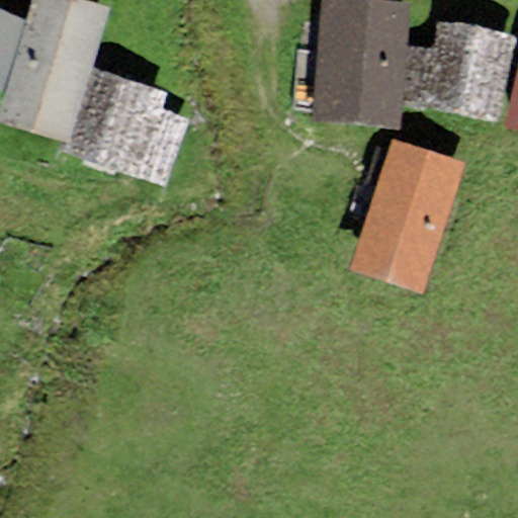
[(109,5),(92,0),(76,0),(77,0),(75,0),(30,0),(24,19),(4,92),(0,103),(0,120),(70,141),(93,68),(109,5)]
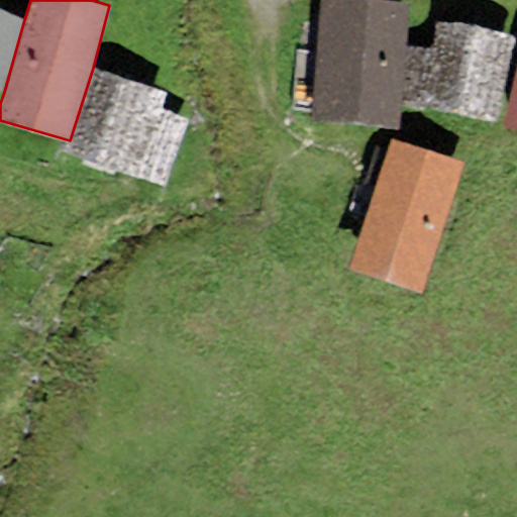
[(399,124),(407,1),(395,0),(317,0),(310,118),(399,124)]
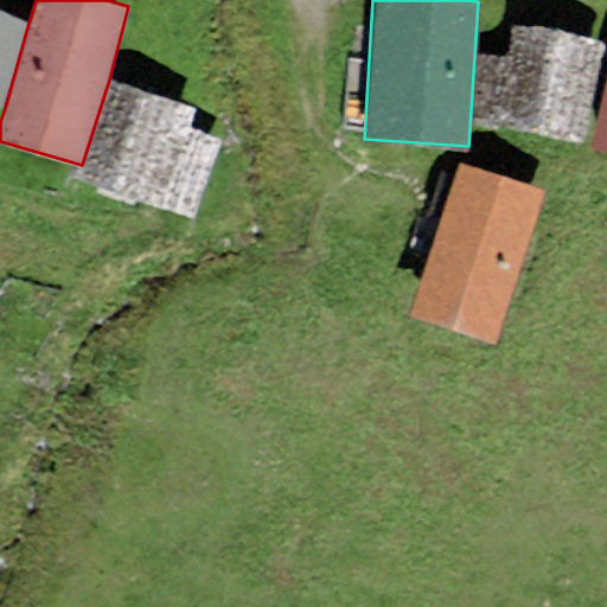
[(0,106),(5,108),(29,23),(0,8),(0,106)]
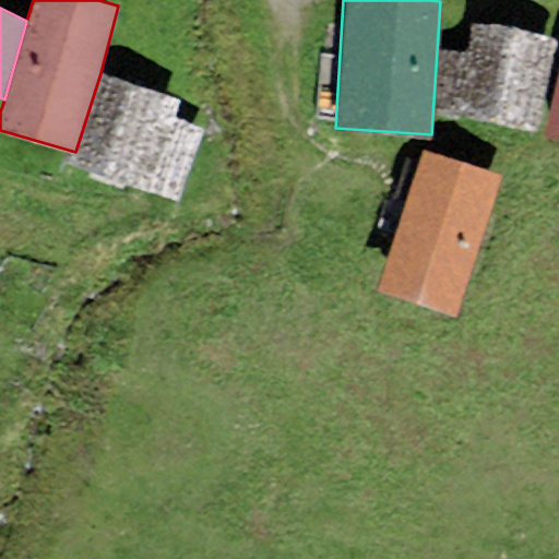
[(557,37),(472,20),(454,116),(535,131),(557,37)]
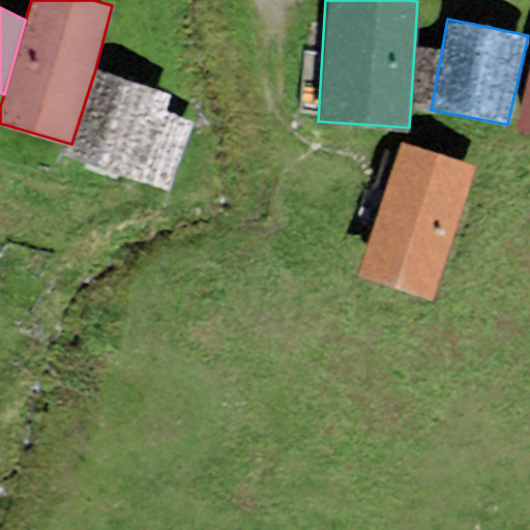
[(529,63),(513,126),(529,129),(529,63)]
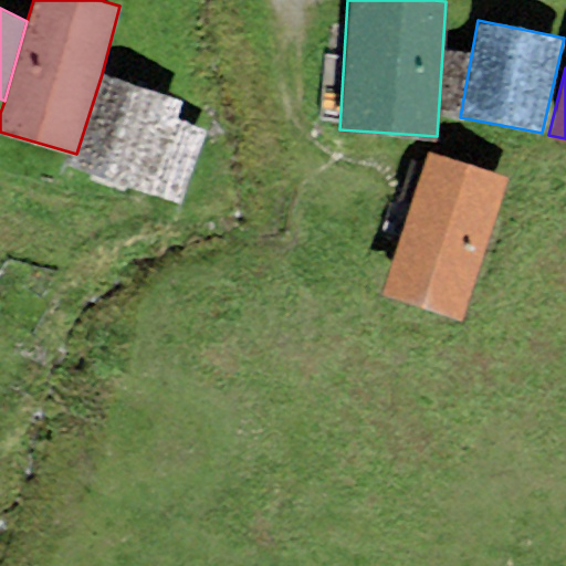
[(181,100),(102,74),(76,154),(72,169),(180,203),(203,128),(176,119),(181,100)]
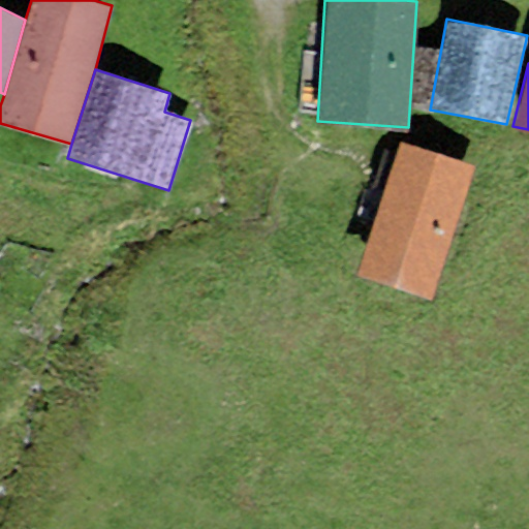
[(400,141),(356,274),(432,298),(475,165),(400,141)]
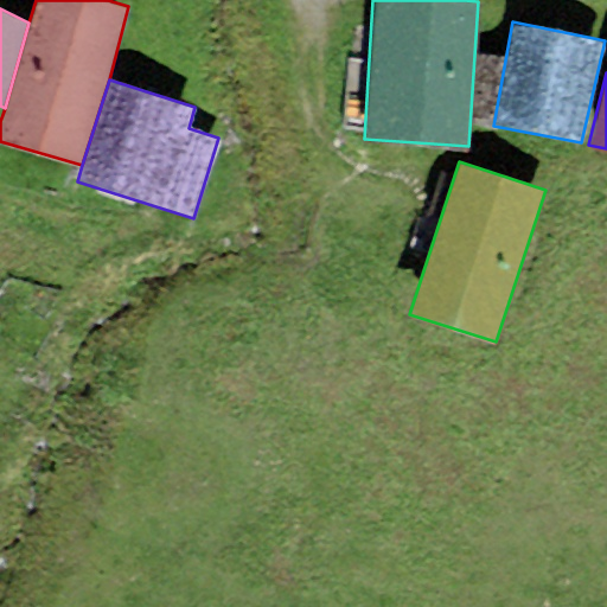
All buildings are outlined.
